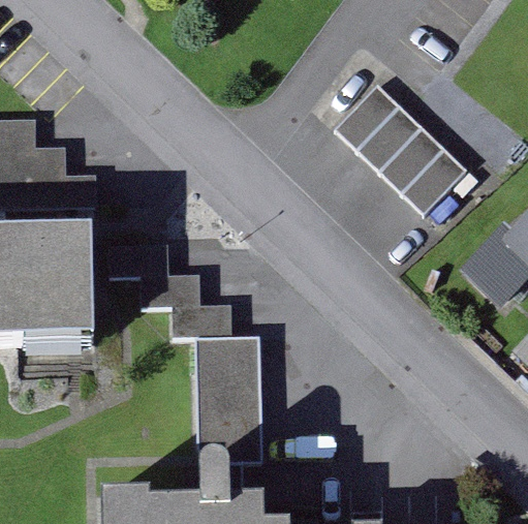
[(467,171),(378,86),(337,129),(382,173),(426,215),(467,171)]
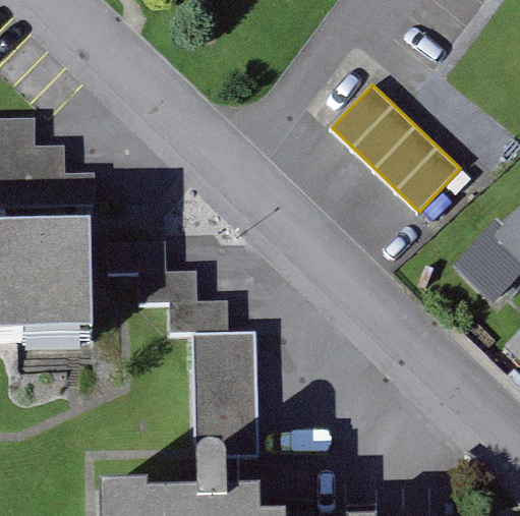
[(37,146),(36,118),(0,119),(0,151),(7,151),(8,176),(42,175),(43,202),(95,201),(94,169),(65,170),(64,157),(64,145),(37,146)]
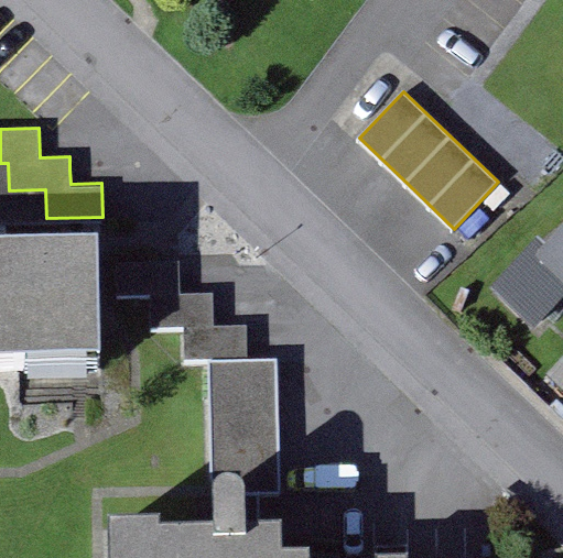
[(539,245),(498,288),(534,324),(562,293),(562,232),(544,252),(539,245)]
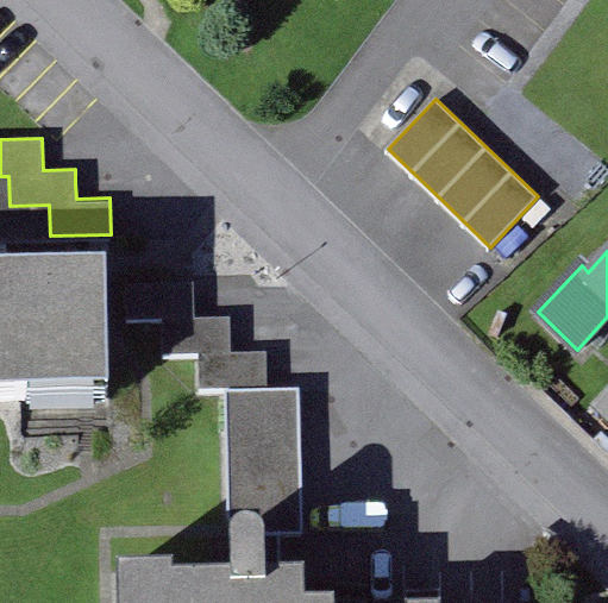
[(0,267),(0,396),(110,393),(105,264),(0,267)]
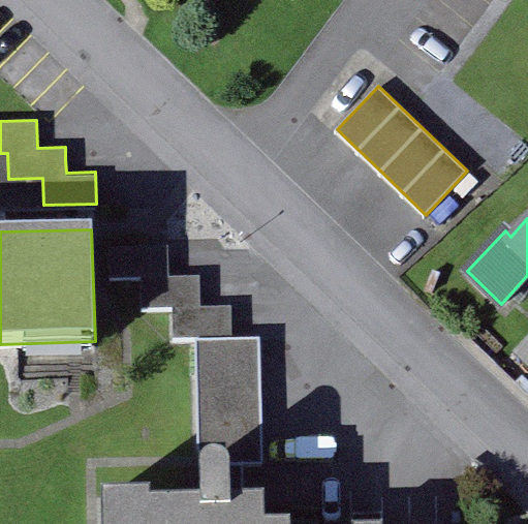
[(168,276),(167,246),(111,247),(112,277),(144,276),(145,308),(174,307),(175,335),(234,334),(233,304),(202,304),(202,288),(202,275),(168,276)]
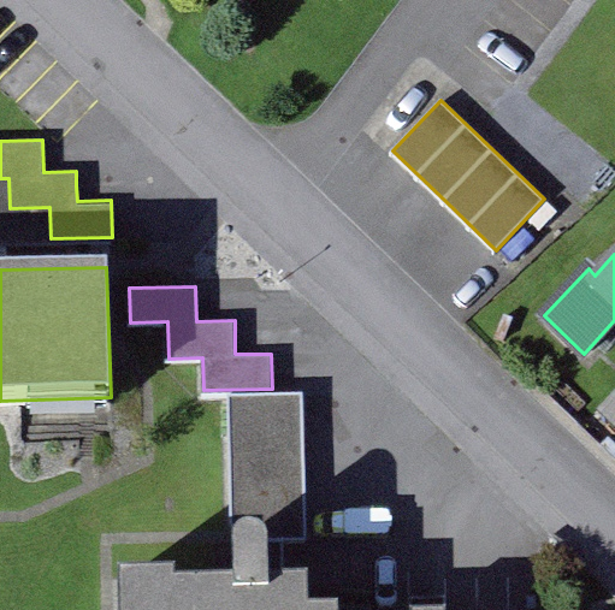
[(231,526),(305,525),(305,461),(305,394),(228,397),(231,526)]
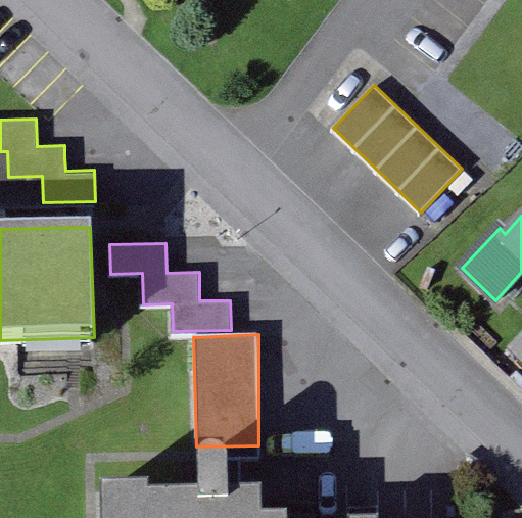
[(521,336),(511,348),(521,359),(521,336)]
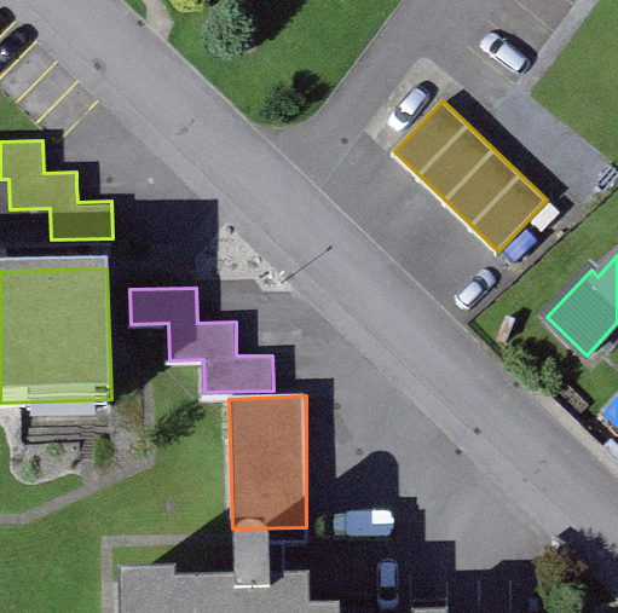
[(172,578),(121,579),(121,612),(342,612),(309,612),(309,585),(269,587),(269,555),(265,542),(253,539),(241,543),(237,554),(238,590),(173,591),(172,578)]
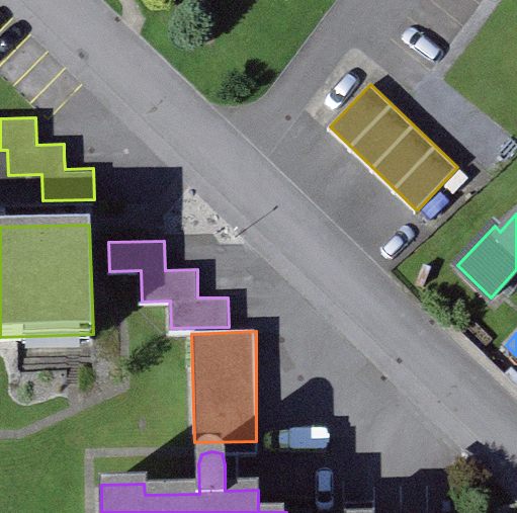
All buildings are outlined.
